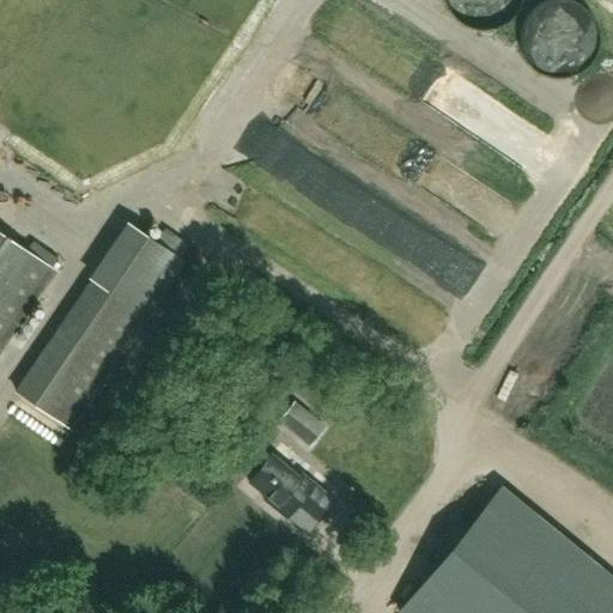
[(0,352),(55,271),(0,232),(0,352)]
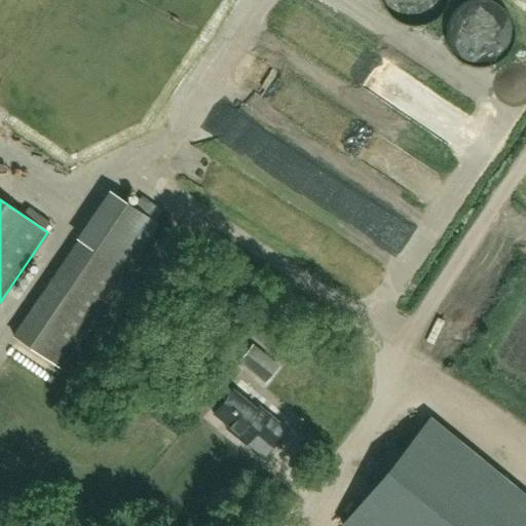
[(147,240),(101,209),(97,207),(75,238),(78,241),(125,272),(147,240)]
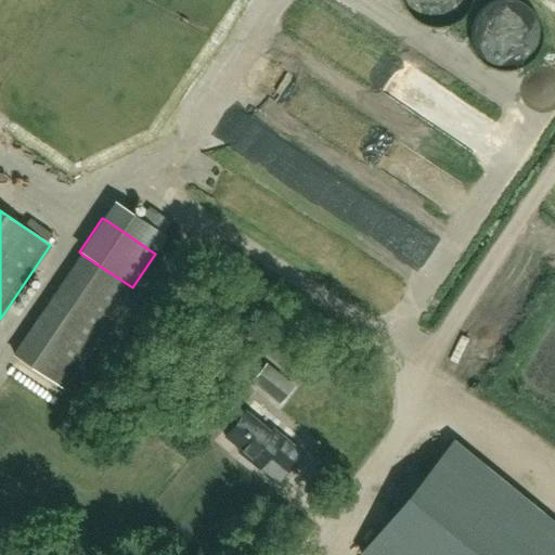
[(270,395),(283,378),(266,365),(253,382),(270,395)]
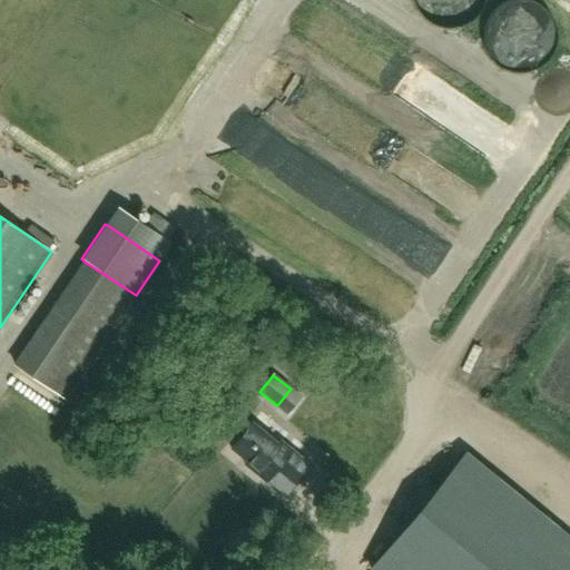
[(296,485),(311,467),(279,441),(277,444),(252,423),(231,449),(247,462),(244,465),(265,483),(276,470),(296,485)]
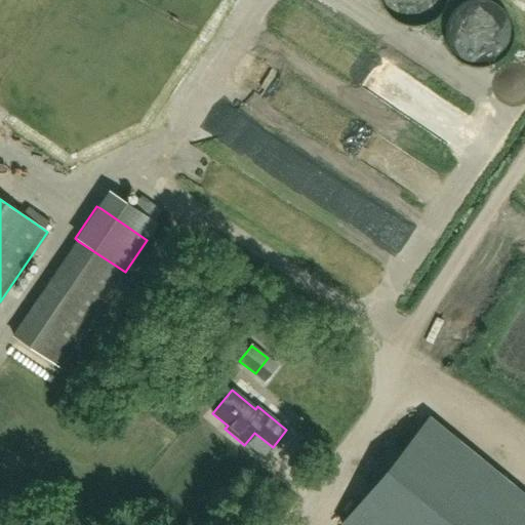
[(372,524),(524,524),(524,482),(440,425),(372,524)]
